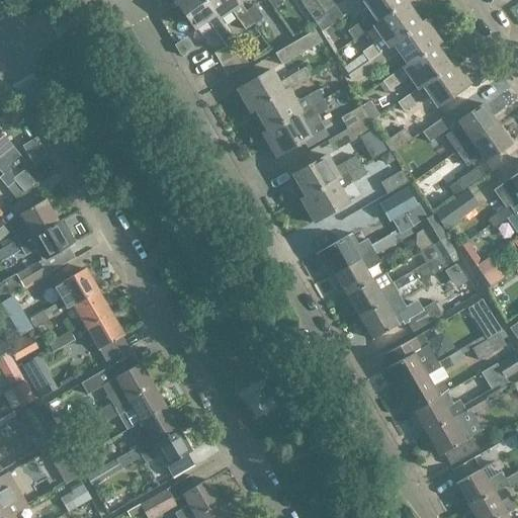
[(174,0),(195,28),(207,20),(226,47),(213,53),(220,65),(242,53),(235,41),(219,18),(205,0),(174,0)]
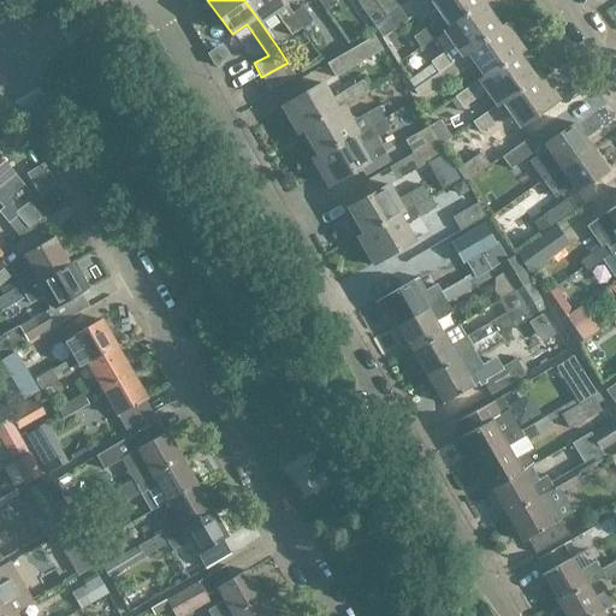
[(244,0),(260,22),(273,12),(290,36),(301,28),(292,15),(282,0),(244,0)]
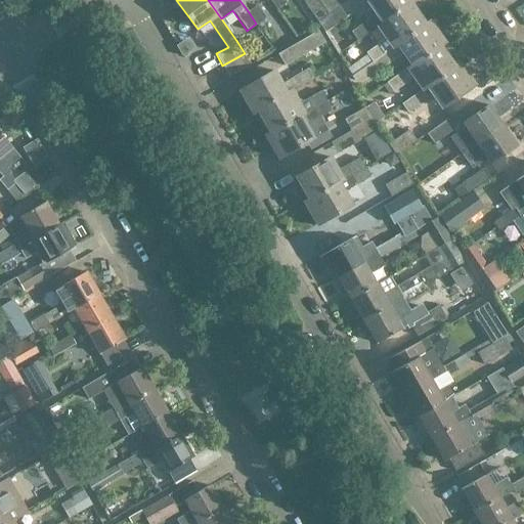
[(269,0),(276,8),(286,3),(282,0),(269,0)]
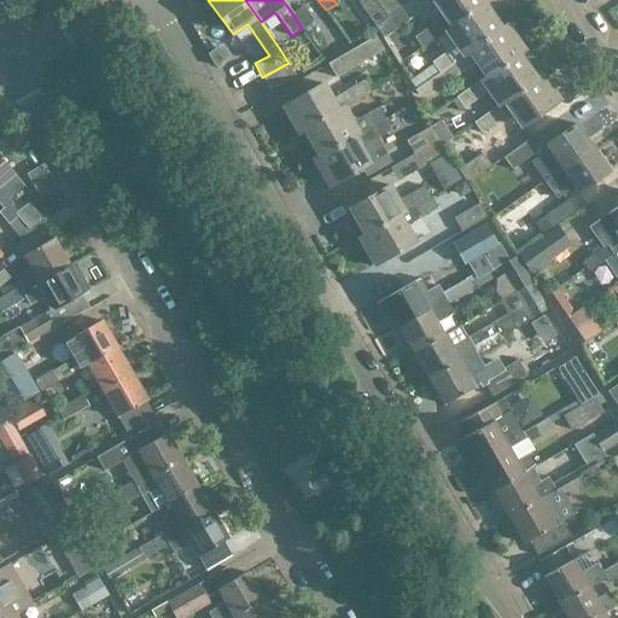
[(360,0),(357,3),(374,25),(386,16),(374,0),(360,0)]
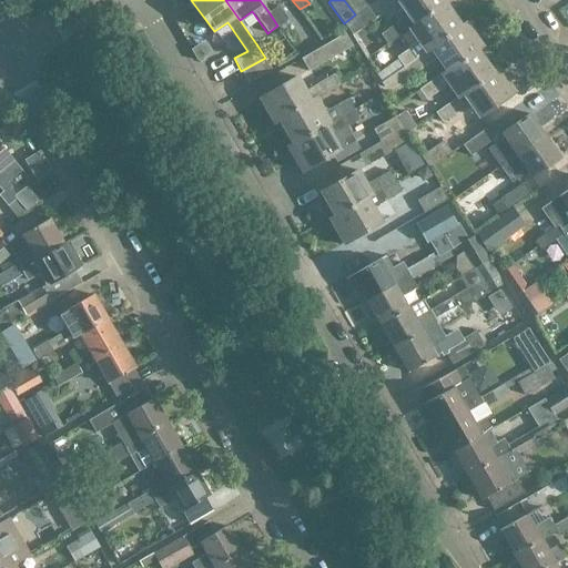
[(344,0),(355,14),(366,7),(361,0),(344,0)]
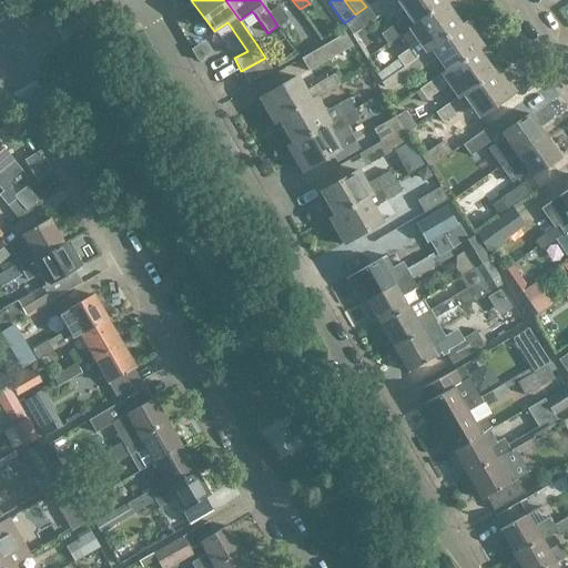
[(408,29),(443,4),(448,1),(446,0),(399,0),(397,1),(408,16),(381,36),(386,44),(408,29)]
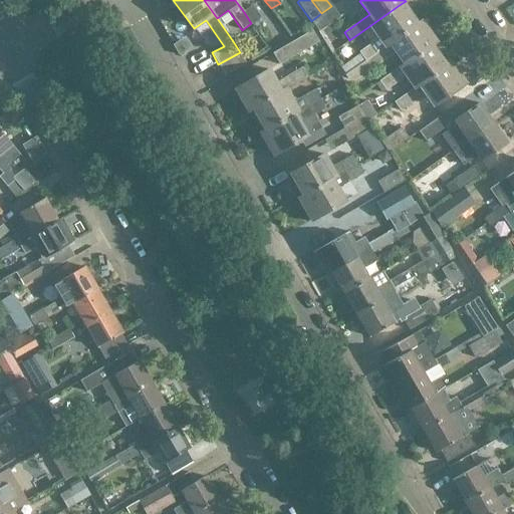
[(376,52),(384,46),(416,25),(401,4),(369,26),(376,35),(368,41),(370,44),(376,52)]
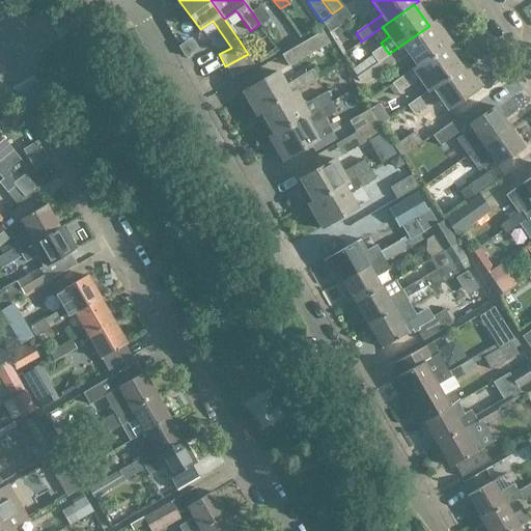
[(252,12),(259,24),(269,18),(260,6),(252,12)]
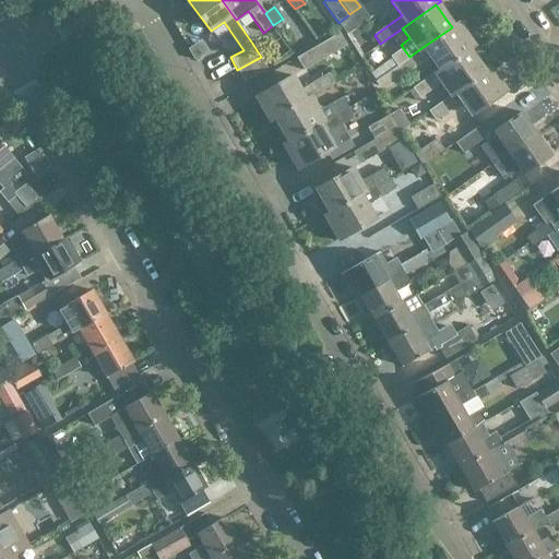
[(369,19),(360,7),(349,14),(339,23),(347,35),(369,19)]
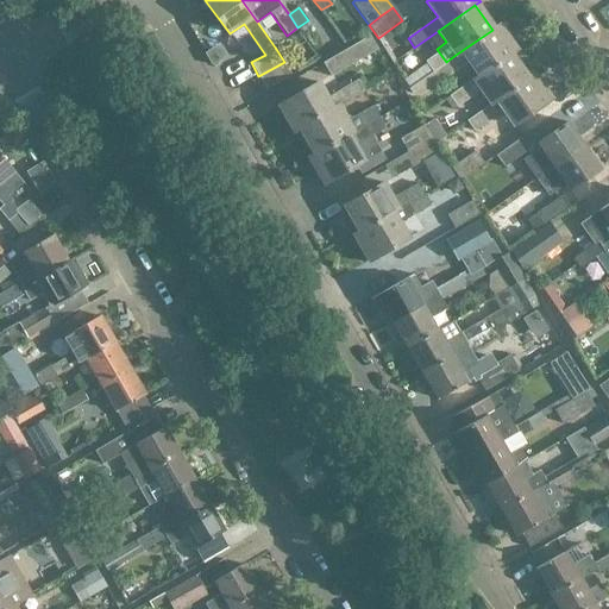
[(509,54),(509,55),(514,51),(497,26),(493,30),(456,55),(446,62),(432,71),(439,83),(469,62),(478,76),(509,54)]
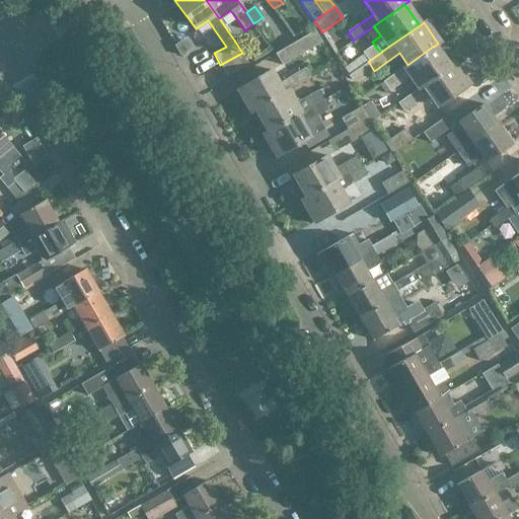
[(315,43),(308,31),(271,55),(277,66),(315,43)]
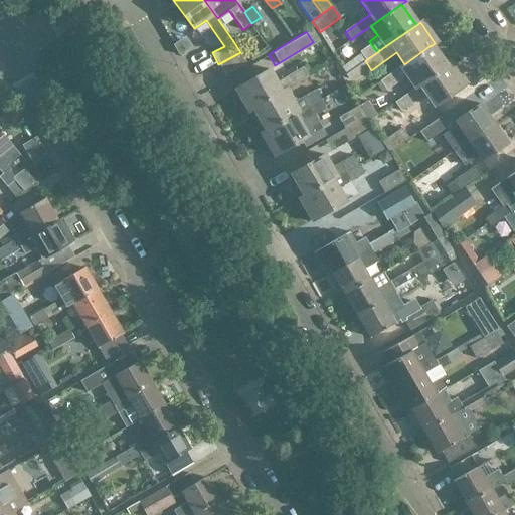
[(377,52),(371,44),(359,52),(365,60),(377,52)]
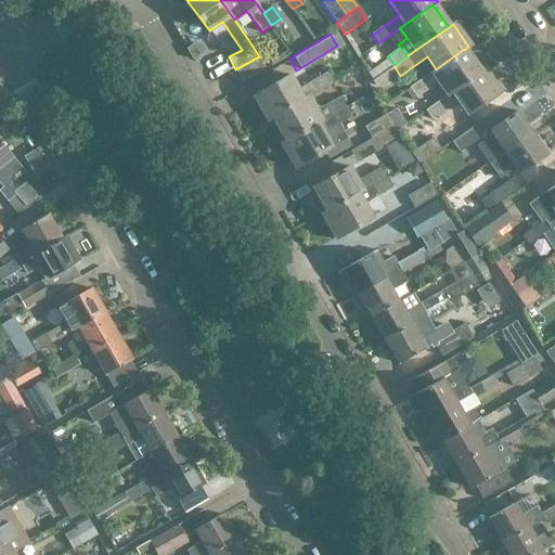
[(438,84),(447,95),(480,72),(464,50),(464,49),(436,69),(409,88),(416,99),(438,84)]
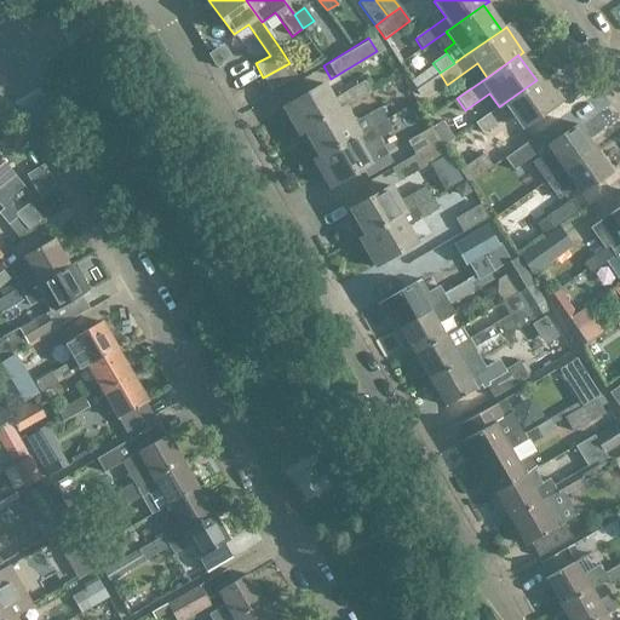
[(297,76),(290,63),(263,78),(271,91),(297,76)]
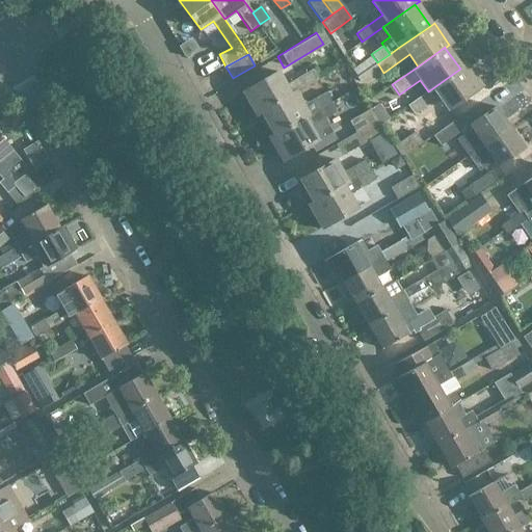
[(460,69),(428,91),(407,106),(414,115),(439,98),(448,110),(480,87),(464,65),(460,69)]
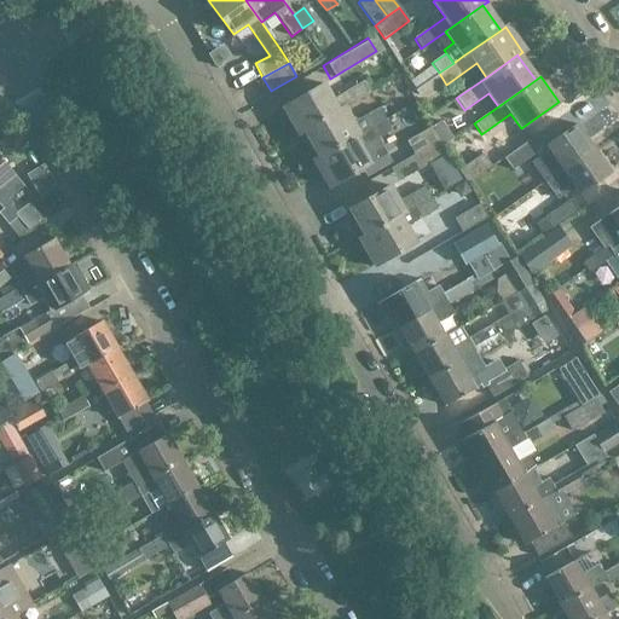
[(363,82),(333,100),(323,84),(283,106),(299,134),(304,131),(345,108),(369,93),(363,82)]
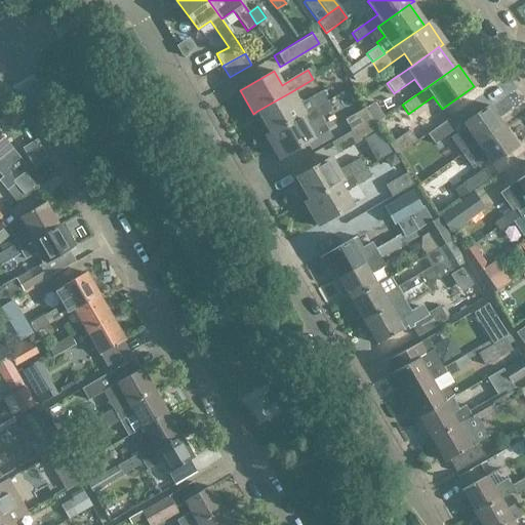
[(257,111),(271,133),(300,116),(326,101),(321,91),(299,104),(292,91),(257,111)]
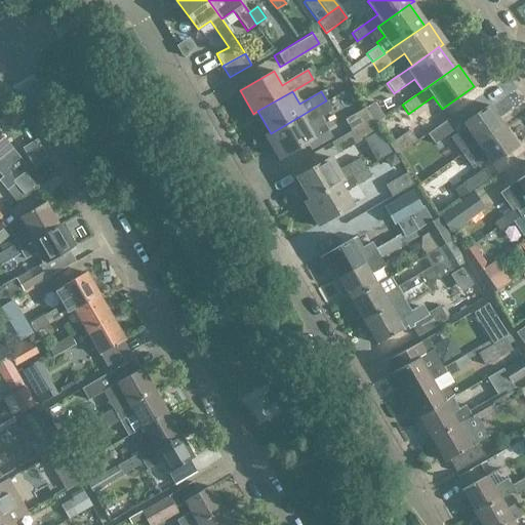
[(300,116),(271,133),(267,135),(280,159),(314,138),(306,126),(332,111),(326,101),(300,116)]
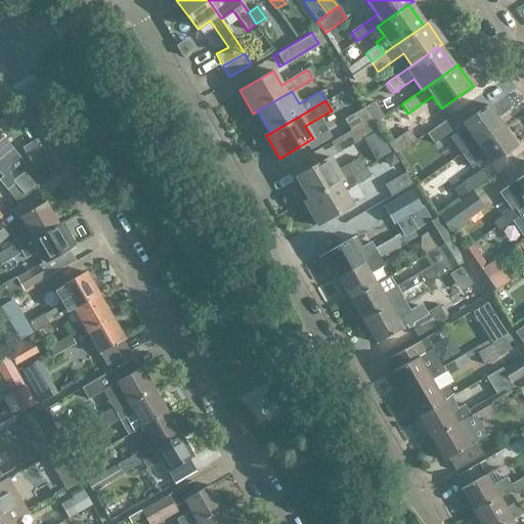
[(364,108),(370,119),(375,125),(375,124),(384,118),(374,103),(364,108)]
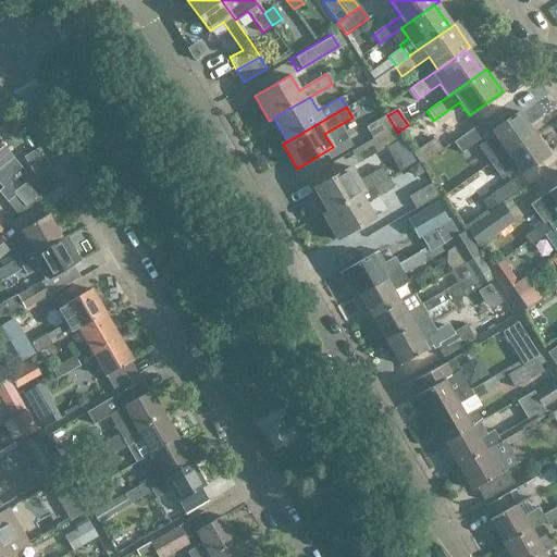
[(482,152),(490,163),(533,134),(518,111),(491,131),(498,141),(482,152)]
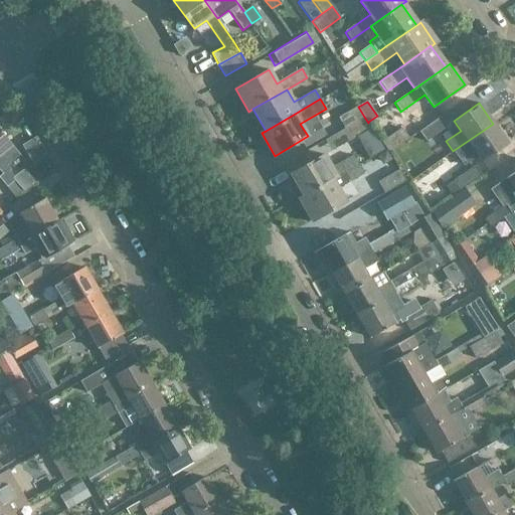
[(364,117),(358,107),(337,119),(343,129),(364,117)]
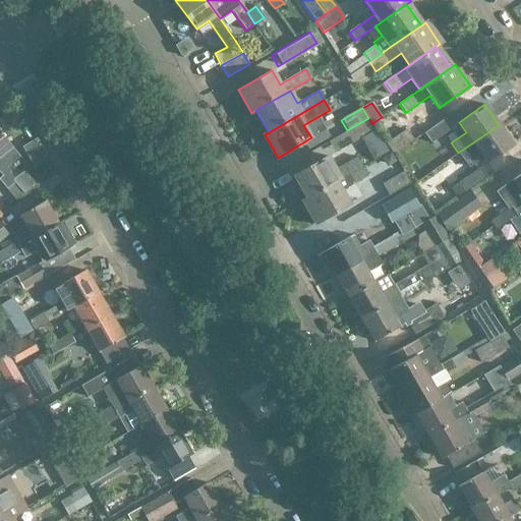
[(377,129),(372,123),(372,124),(368,118),(347,130),(354,141),(377,129)]
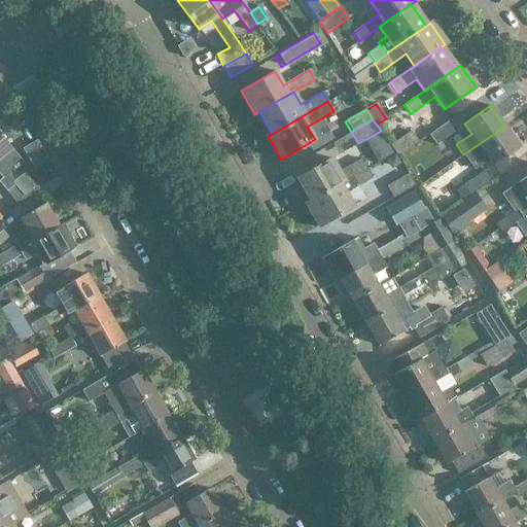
[(451,119),(429,135),(435,145),(458,130),(451,119)]
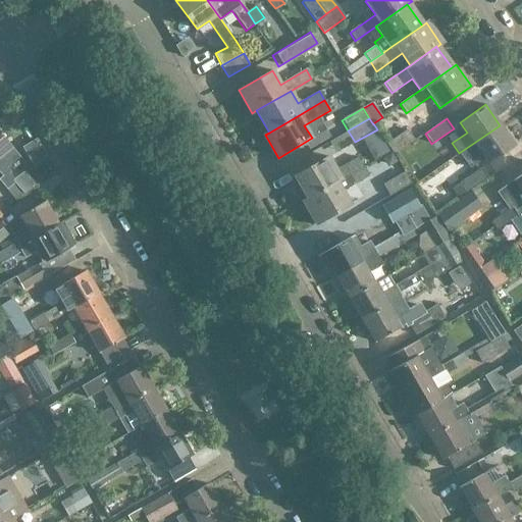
[(514,146),(500,125),(459,153),(467,165),(482,155),(487,163),(514,146)]
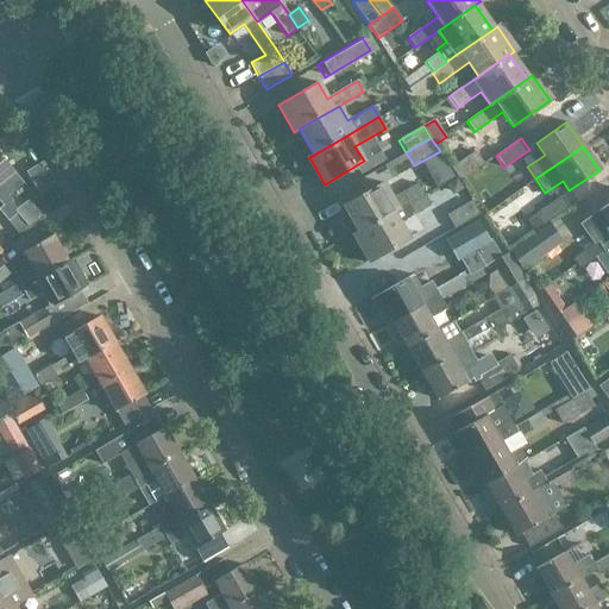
[(475,152),(451,169),(460,181),(483,164),(475,152)]
